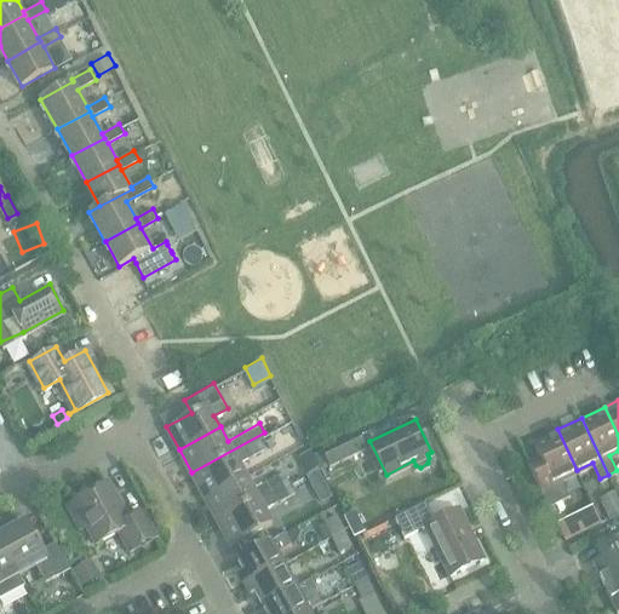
[(321,447),(330,464),(365,447),(356,429),(321,447)]
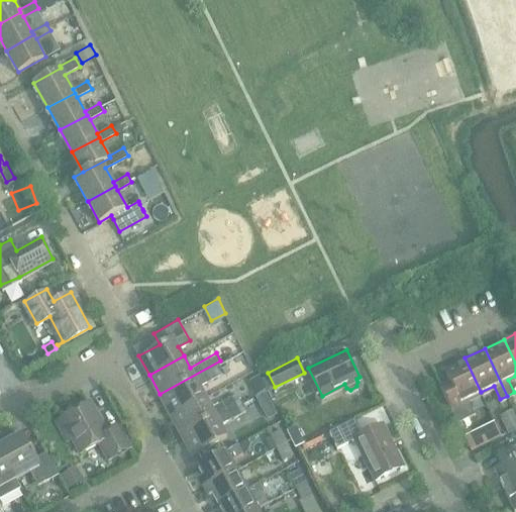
[(481,392),(465,357),(444,368),(450,379),(440,384),(457,420),(475,412),(469,398),(481,392)]
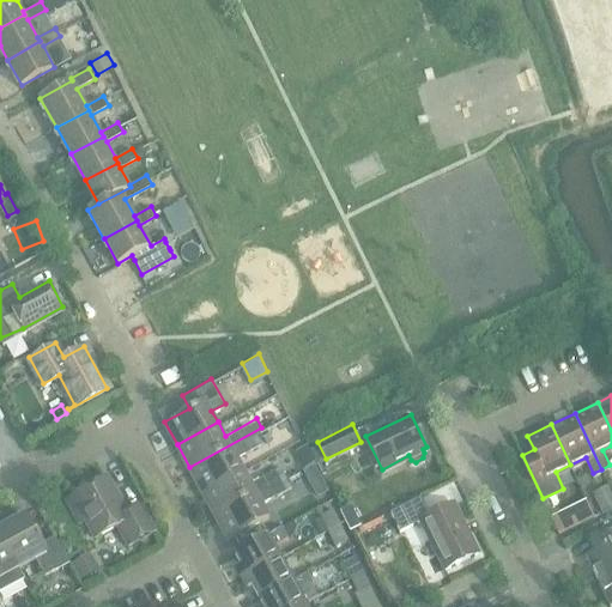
[(189,467),(203,490),(242,467),(236,455),(249,448),(262,442),(258,431),(262,429),(261,428),(189,467)]
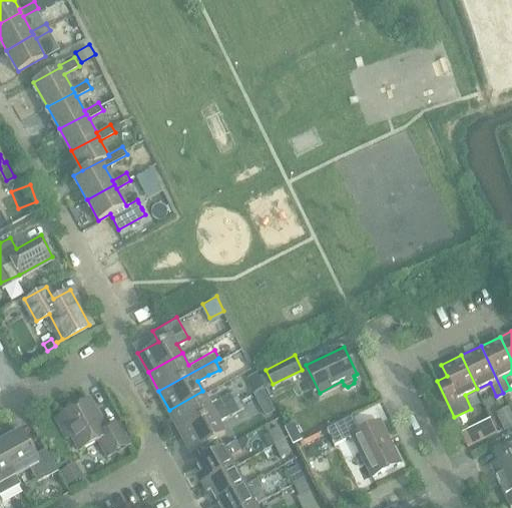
[(258,370),(248,375),(256,388),(265,383),(258,370)]
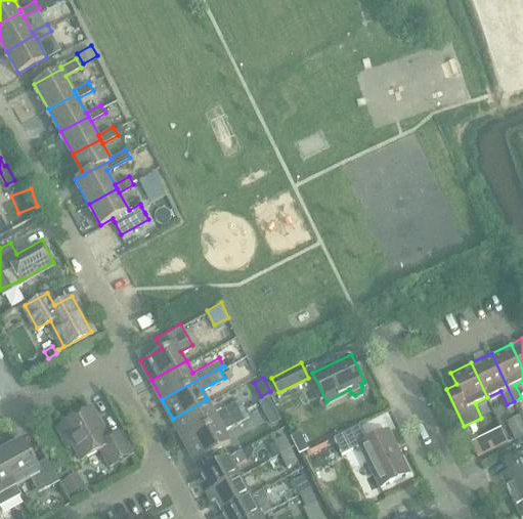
[(173,419),(183,438),(245,404),(241,396),(224,404),(213,411),(207,399),(173,419)]
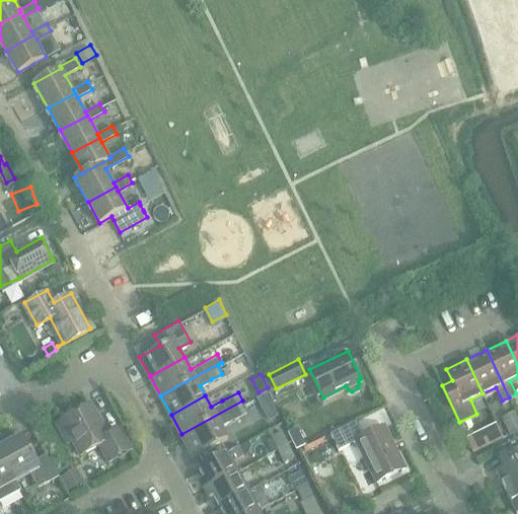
[(242,400),(181,434),(193,454),(199,450),(205,461),(226,450),(220,439),(227,435),(221,424),(232,418),(247,410),(242,400)]
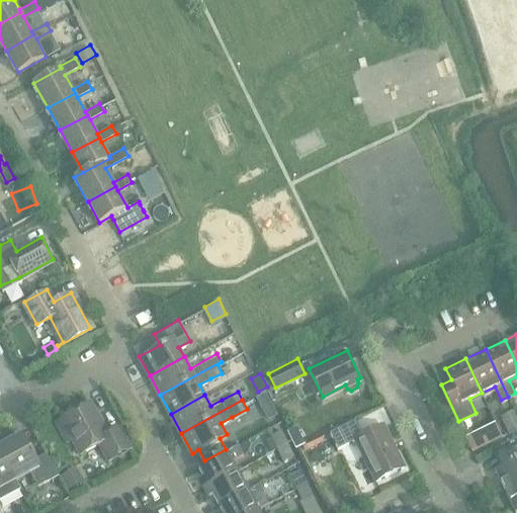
[(55,420),(67,440),(73,437),(81,452),(98,442),(107,459),(131,446),(118,424),(105,431),(88,401),(55,420)]
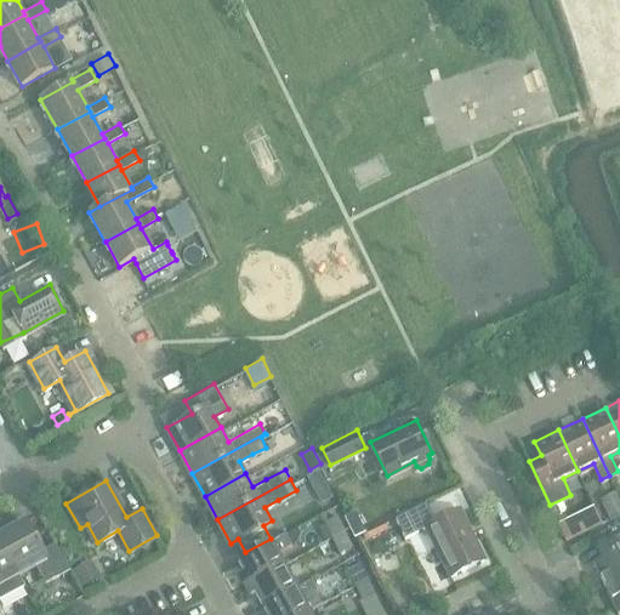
[(615,488),(601,495),(610,514),(619,510),(619,495),(615,488)]
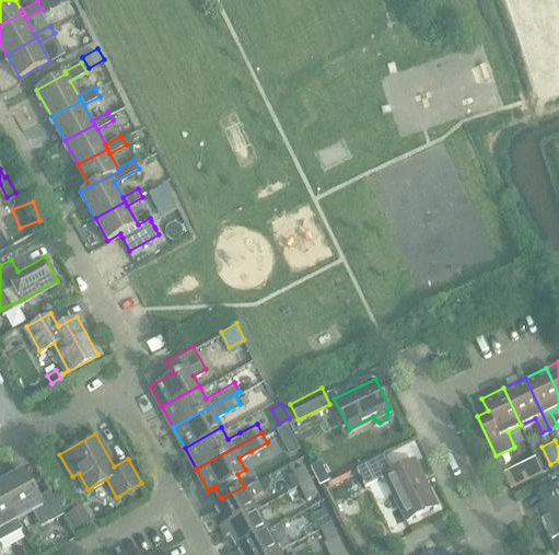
[(357,464),(365,483),(384,473),(406,518),(437,503),(414,458),(392,469),(384,451),(357,464)]
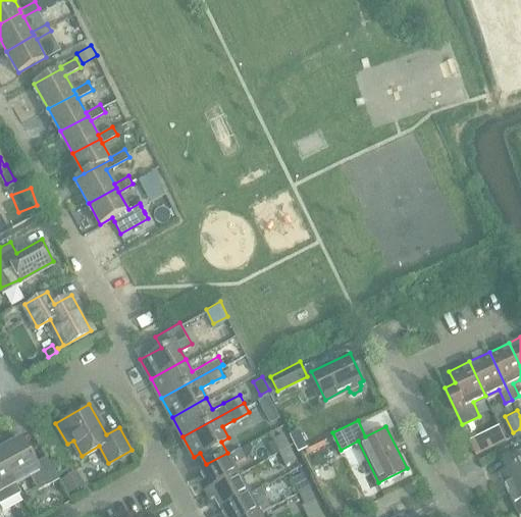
[(486,428),(469,436),(476,451),(493,443),(486,428)]
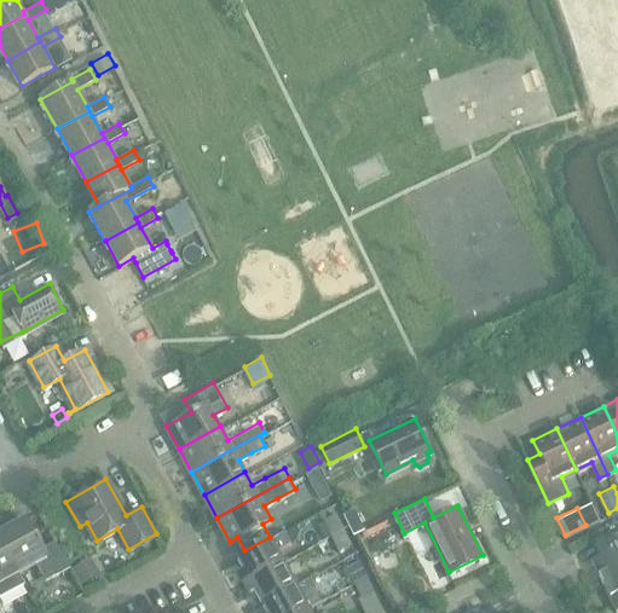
[(323,518),(339,549),(351,543),(336,512),(323,518)]
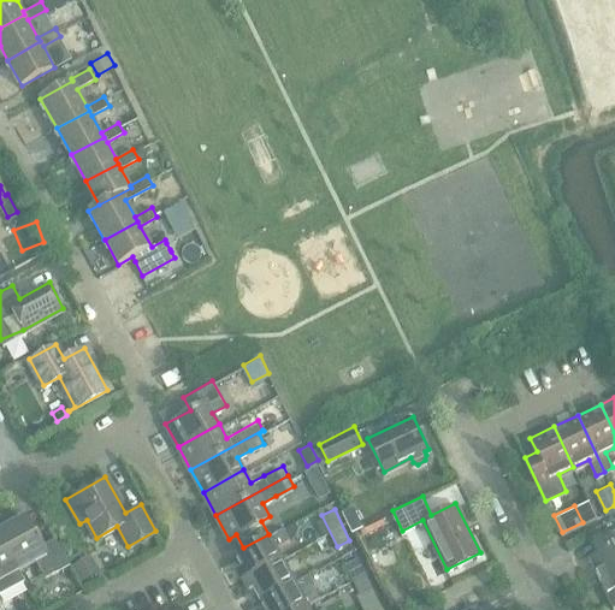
[(25,516),(0,529),(0,536),(18,568),(36,558),(46,576),(54,570),(69,563),(54,537),(41,544),(25,516)]
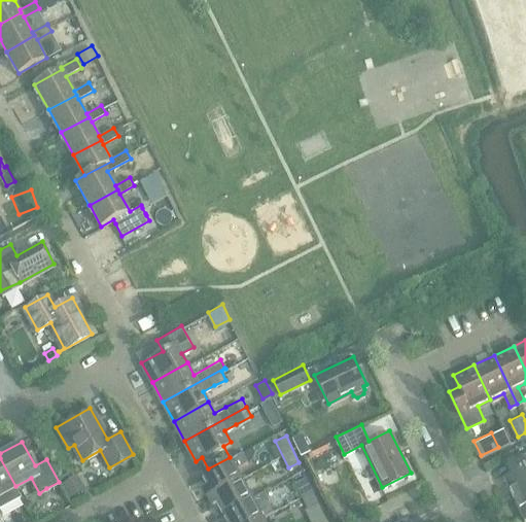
[(202,487),(206,495),(240,478),(235,467),(245,461),(240,451),(230,457),(208,468),(201,473),(208,484),(202,487)]
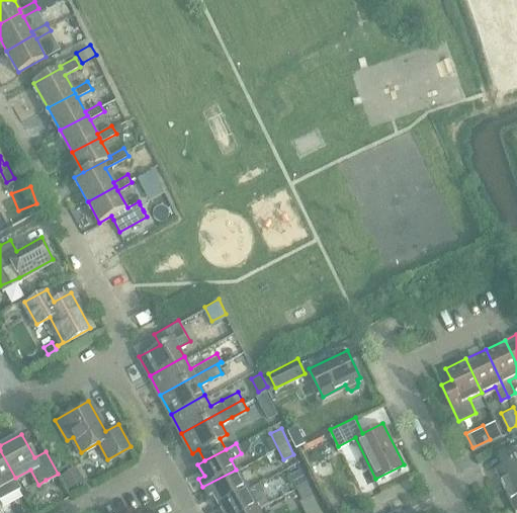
[(495,467),(506,489),(516,483),(516,443),(510,447),(515,457),(495,467)]
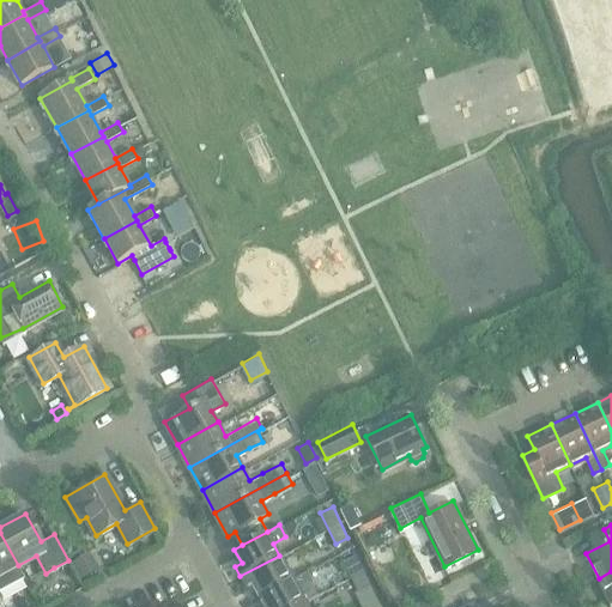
[(0,533),(0,596),(0,598),(0,595),(0,589),(25,576),(19,565),(18,565),(0,533)]
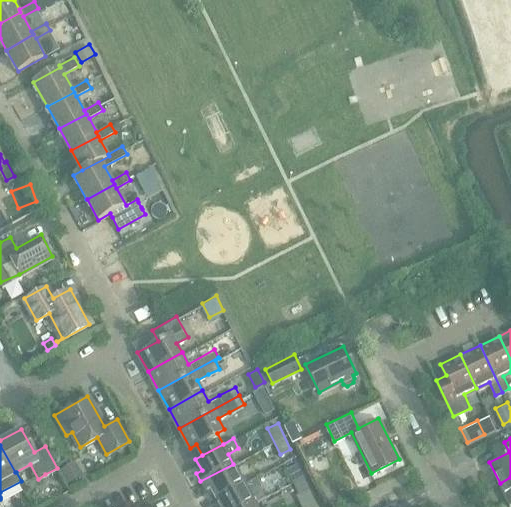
[(78,452),(66,456),(70,470),(82,467),(78,452)]
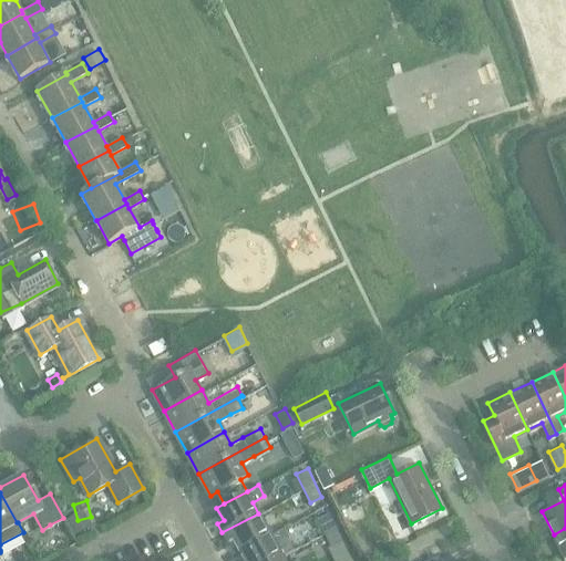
[(317,517),(323,532),(335,526),(328,511),(317,517)]
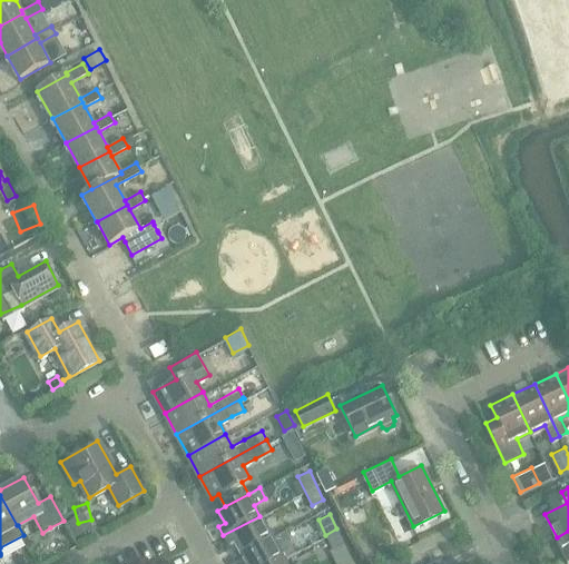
[(234,542),(241,554),(286,530),(286,528),(271,536),(260,516),(223,535),(228,545),(234,542)]
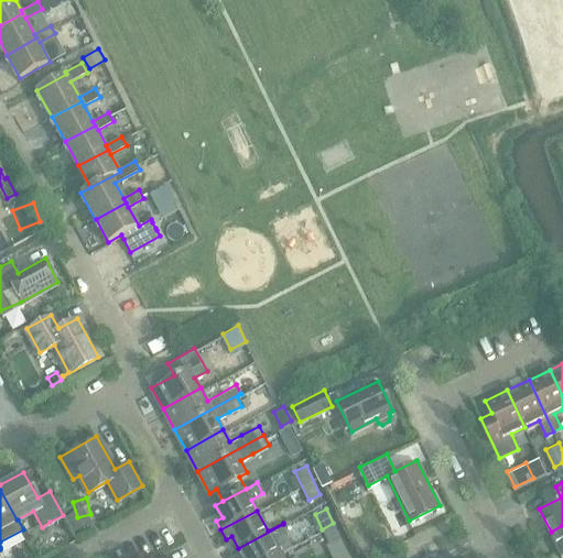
[(333,523),(322,529),(328,542),(326,544),(333,557),(348,557),(350,557),(333,523)]
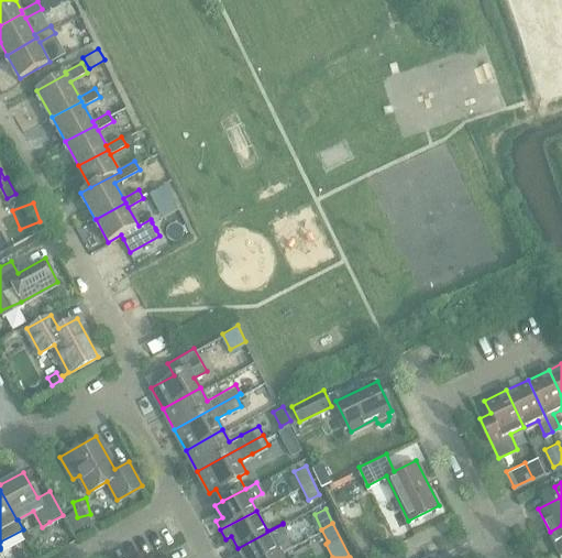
[(267,557),(279,553),(293,545),(286,534),(288,533),(283,524),(238,548),(243,557),(267,557)]
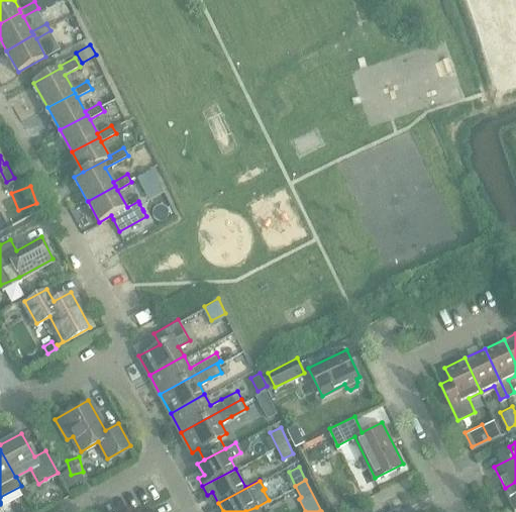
[(515,482),(505,488),(515,508),(515,482)]
